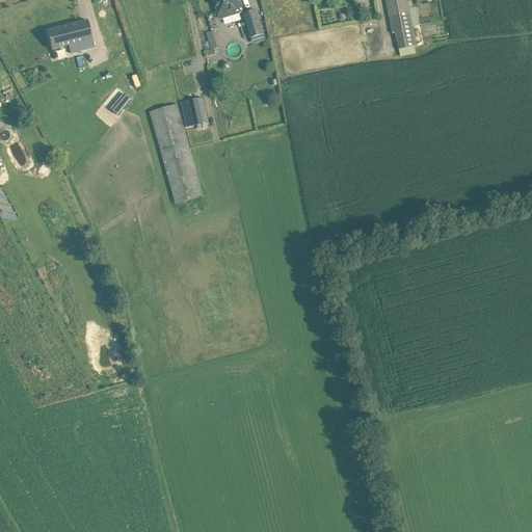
[(213,0),(219,20),(243,12),(239,0),(213,0)]
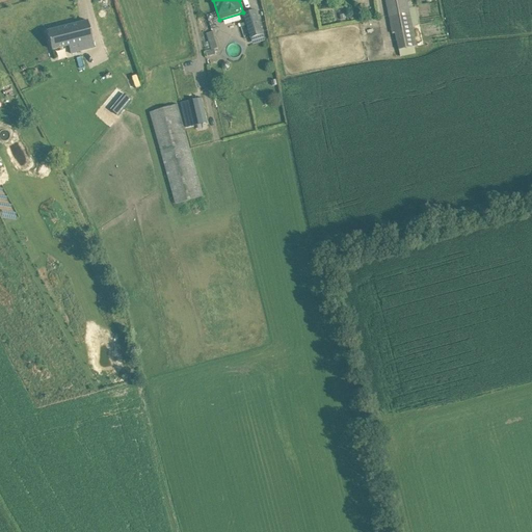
[(398,50),(417,47),(413,26),(419,25),(414,0),(386,0),(393,34),(395,34),(398,50)]
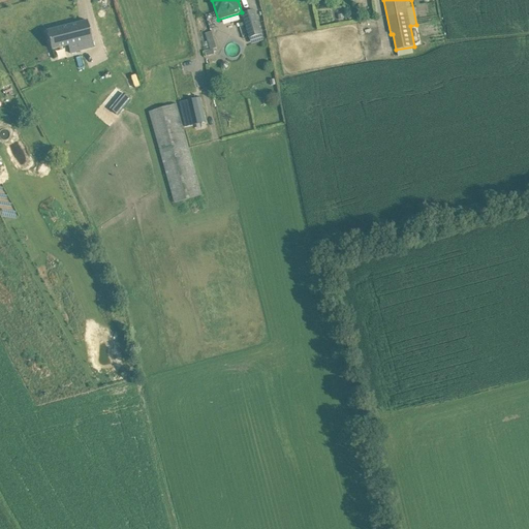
[(254,10),(242,14),(252,47),(265,42),(254,10)]
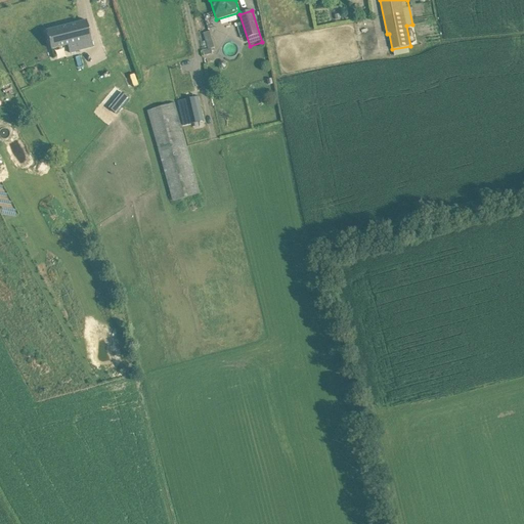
[(210,27),(216,24),(212,13),(206,15),(210,27)]
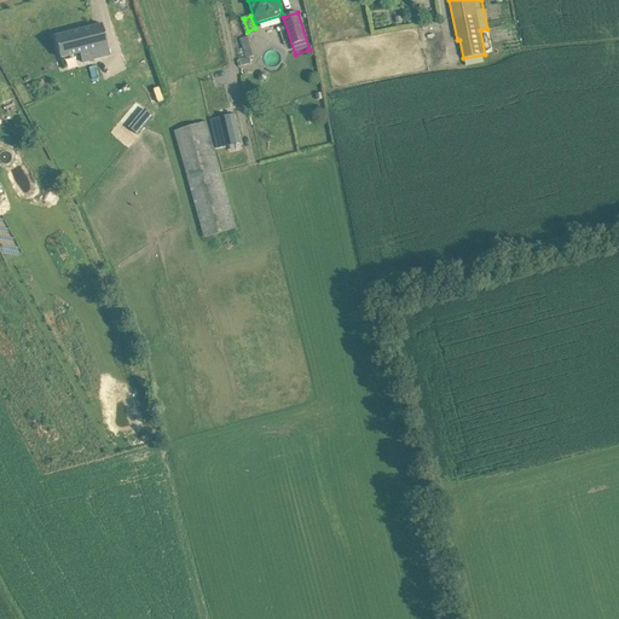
[(110,56),(102,24),(55,36),(61,58),(80,53),(82,63),(110,56)]
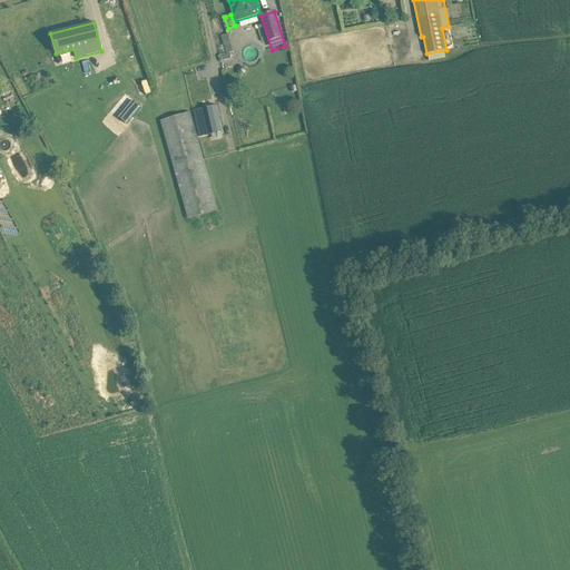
[(226,53),(234,51),(228,33),(220,36),(226,53)]
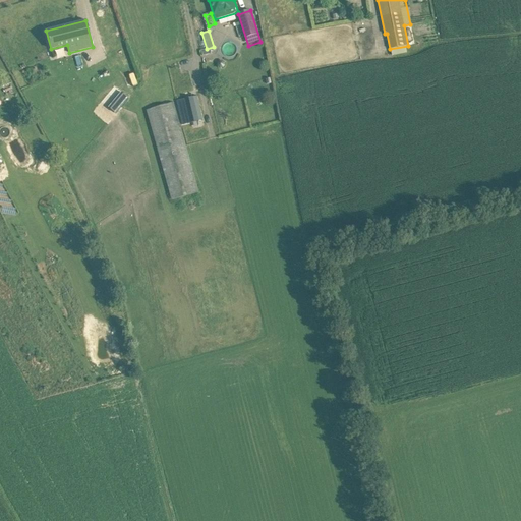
[(13,85),(10,77),(1,80),(3,89),(13,85)]
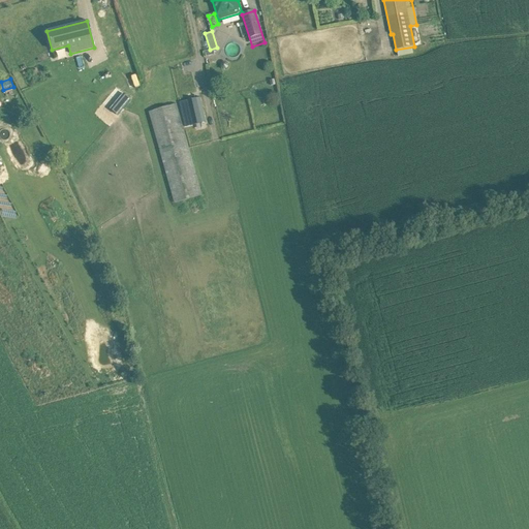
[(123,93),(113,105),(120,111),(129,99),(123,93)]
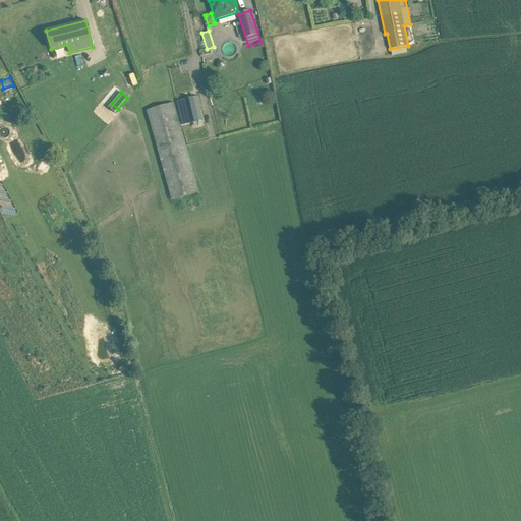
[(183,124),(203,120),(197,97),(177,101),(183,124)]
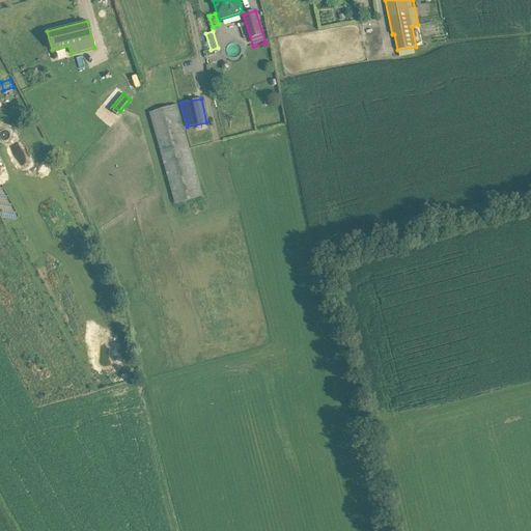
[(203,196),(176,105),(149,113),(175,204),(203,196)]
